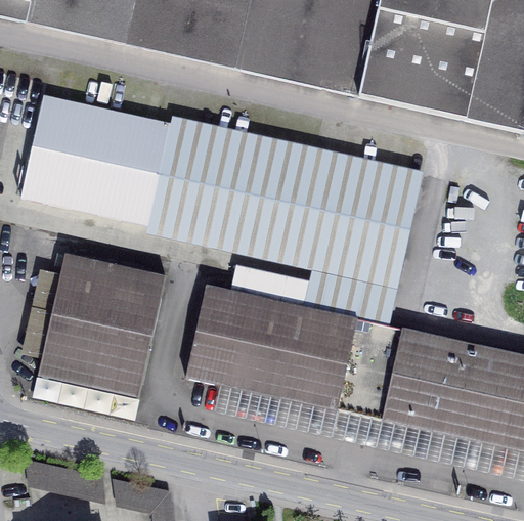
[(0,0),(0,14),(523,131),(523,0),(0,0)]
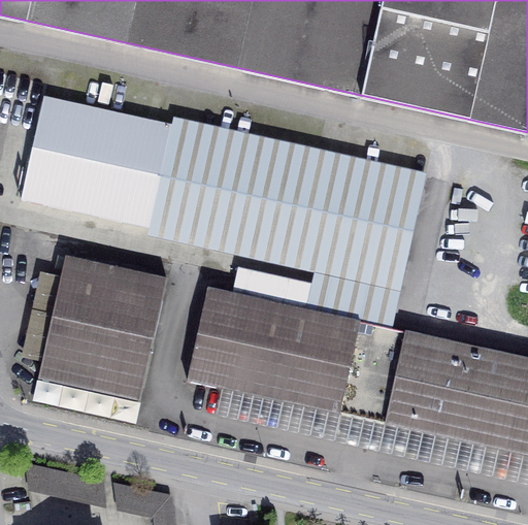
[(43,95),(21,197),(149,225),(171,123),(43,95)]
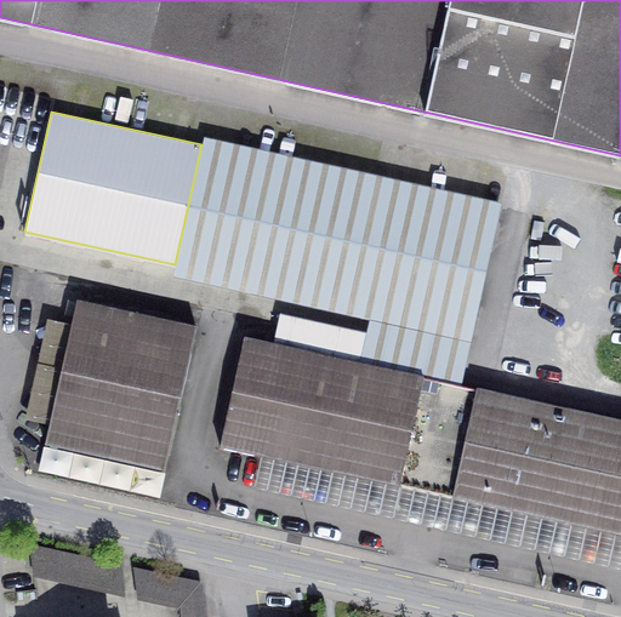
[(506,212),(201,144),(175,264),(479,332),(506,212)]
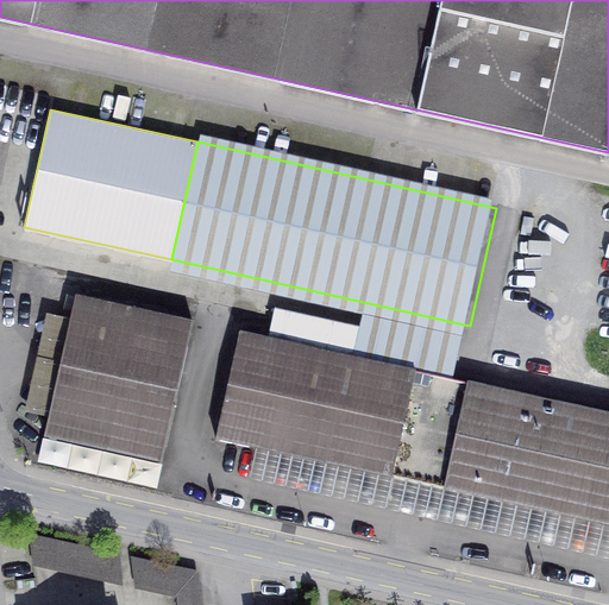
[(75,294),(44,434),(162,460),(193,320),(75,294)]
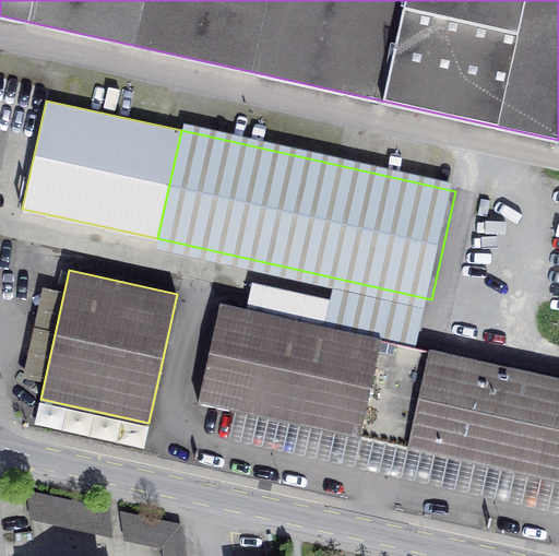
[(359,436),(378,440),(400,343),(318,326),(324,297),(258,283),(251,310),(219,304),(198,401),(359,436)]
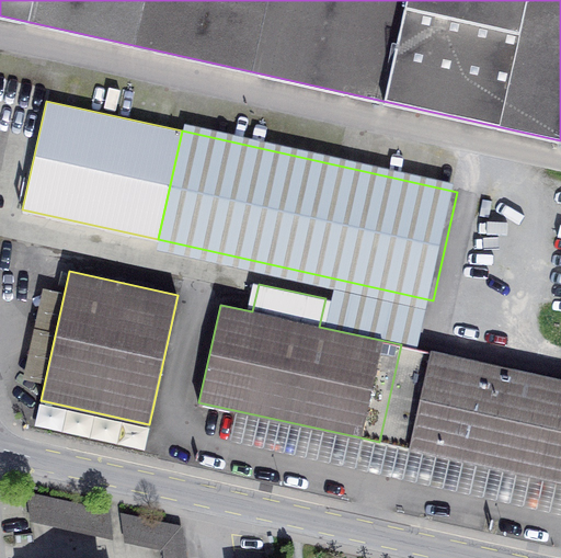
[(560,379),(430,351),(401,344),(379,442),(560,481),(560,379)]
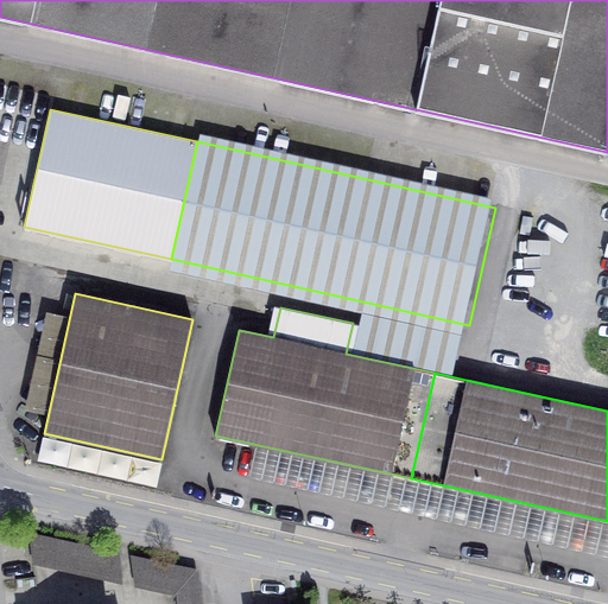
[(29,531),(32,554),(121,573),(119,551),(29,531)]
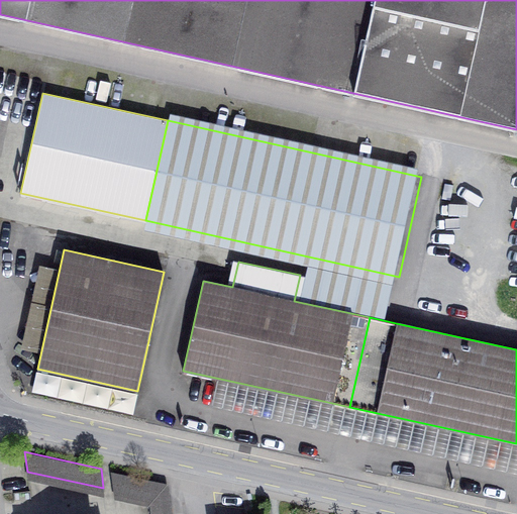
[(150,499),(152,513),(170,513),(167,483),(111,471),(113,490),(150,499)]
